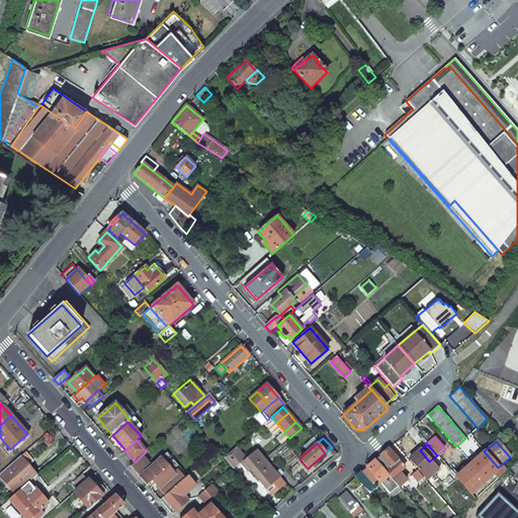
[(224,458),(232,466),(233,468),(240,462),(245,458),(236,448),(224,458)]
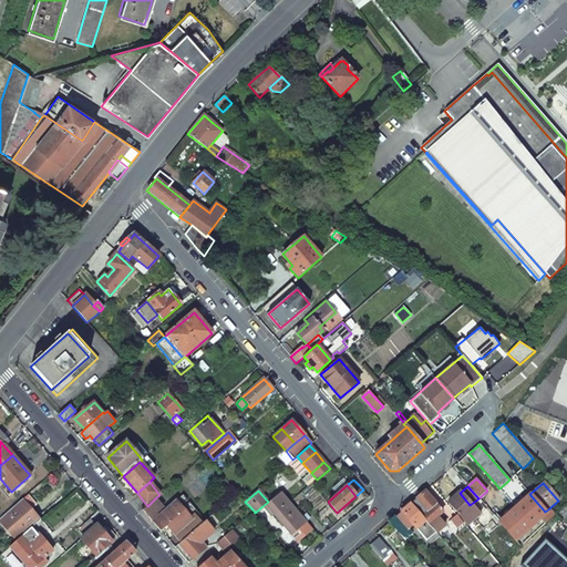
[(424,492),(410,504),(424,521),(429,524),(442,513),(424,492)]
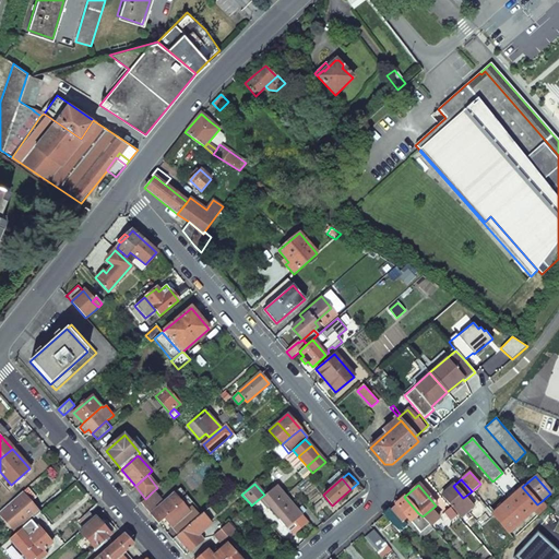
[(301,514),(286,496),(283,492),(277,486),(266,497),(263,499),(270,508),(281,519),(284,516),(290,524),(301,514)]
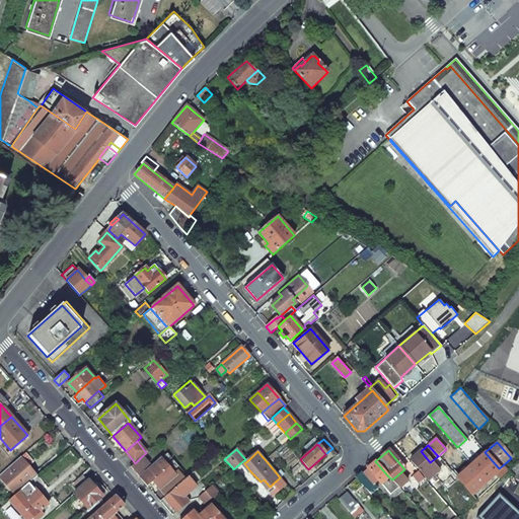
[(421,451),(411,460),(428,479),(431,477),(438,470),(430,462),(421,451)]
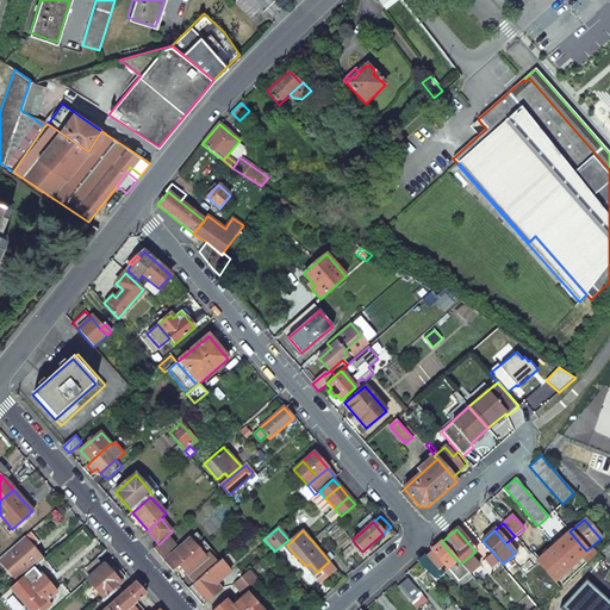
[(570,531),(536,560),(553,580),(580,556),(585,552),(586,551),(570,531)]
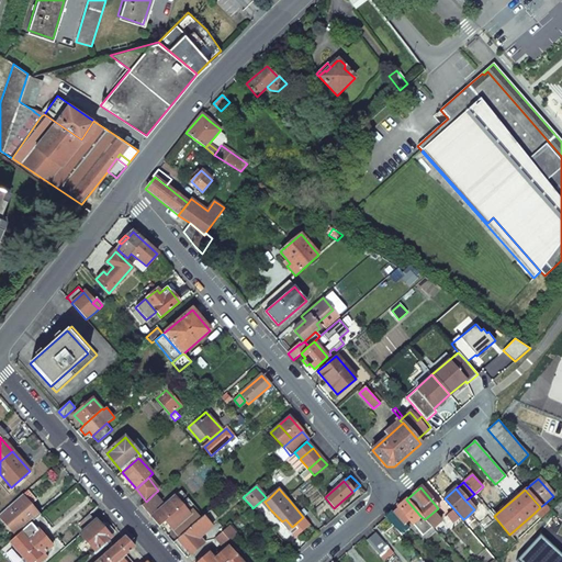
[(146,502),(142,506),(149,515),(161,503),(154,494),(146,502)]
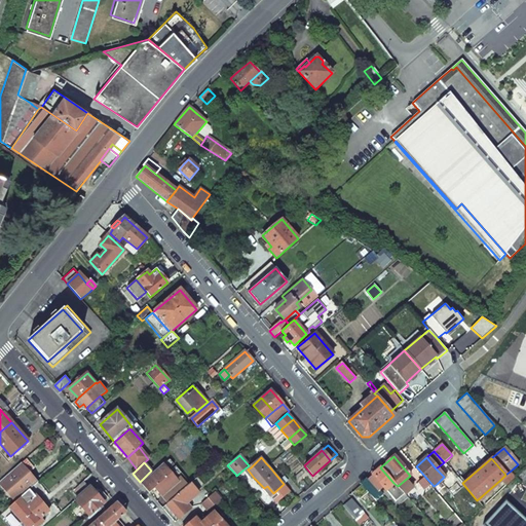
[(164,464),(142,485),(149,492),(154,488),(172,473),(174,472),(172,468),(170,471),(164,464)]
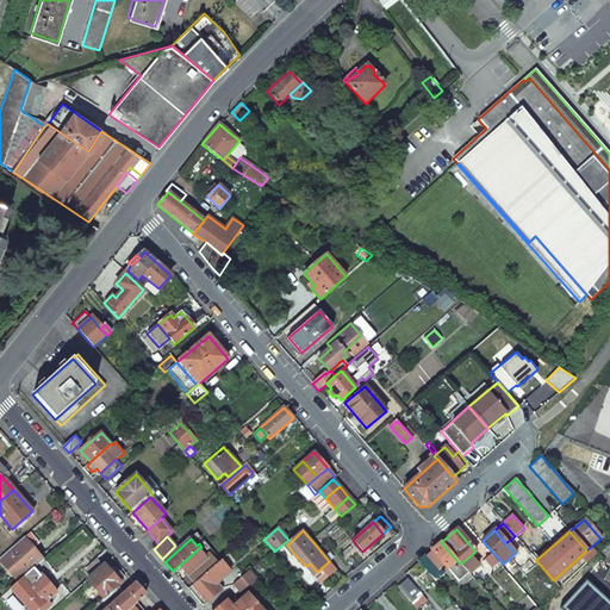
[(20,540),(0,558),(0,561),(16,579),(18,582),(33,568),(43,560),(33,548),(27,548),(20,540)]
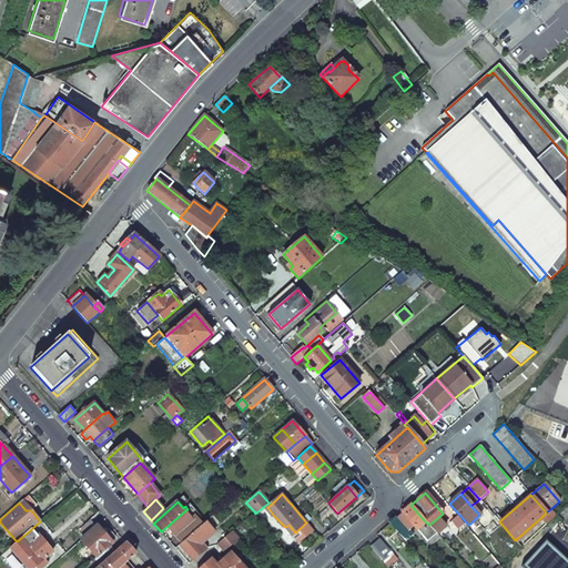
[(263,507),(272,518),(274,516),(267,507),(271,505),(269,503),(263,507)]
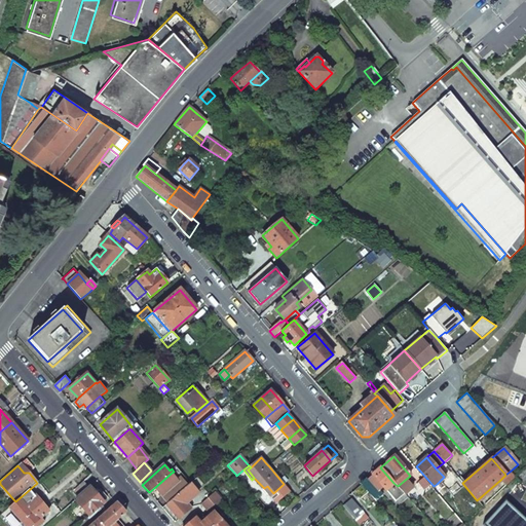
[(380,467),(372,475),(385,490),(393,483),(380,467)]
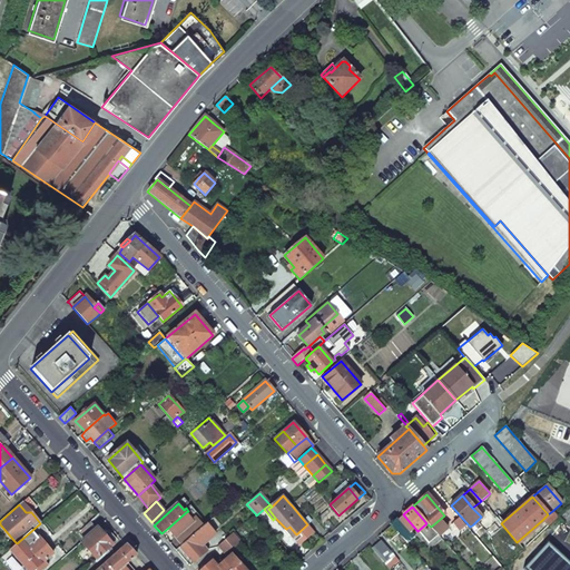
[(547,516),(552,521),(558,517),(552,511),(548,514),(547,516)]
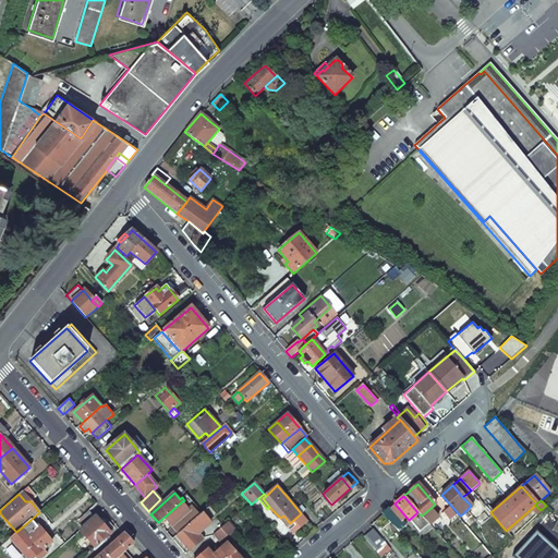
[(182,501),(164,518),(172,528),(191,511),(187,509),(182,501)]
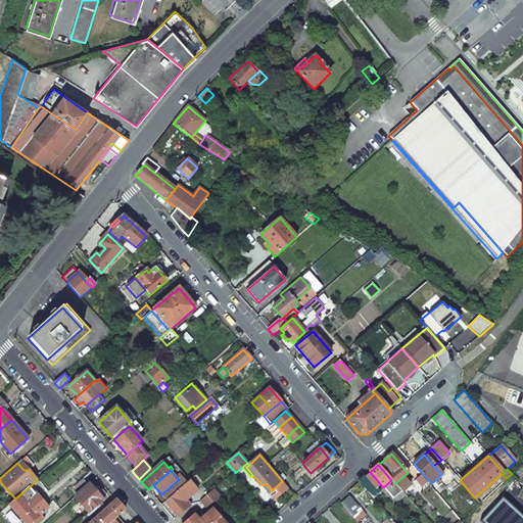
[(179,479),(161,494),(167,501),(187,482),(180,473),(176,477),(179,479)]
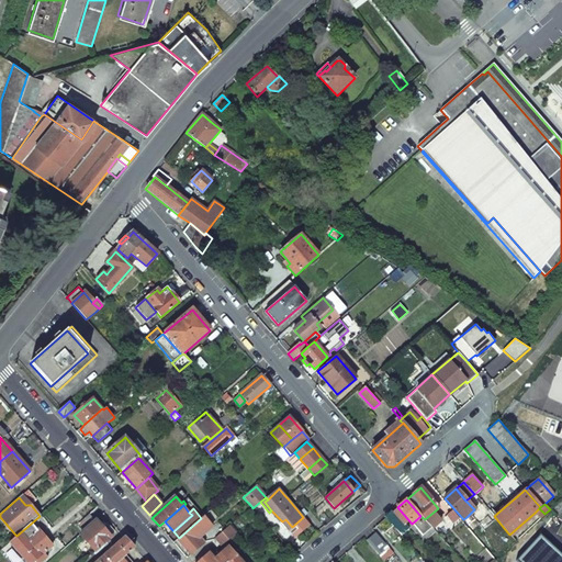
[(535,513),(539,518),(544,514),(539,508),(535,513)]
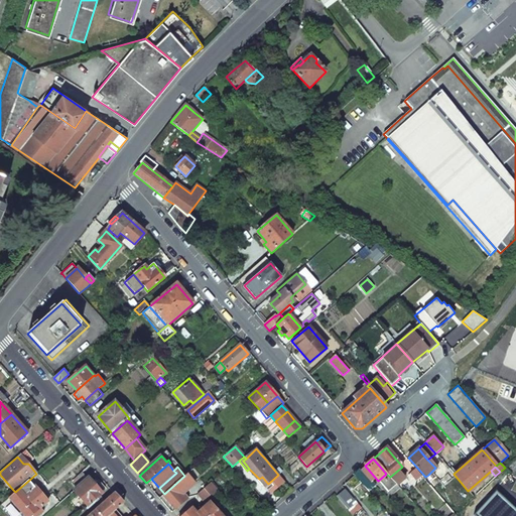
[(415,469),(409,474),(414,480),(420,475),(415,469)]
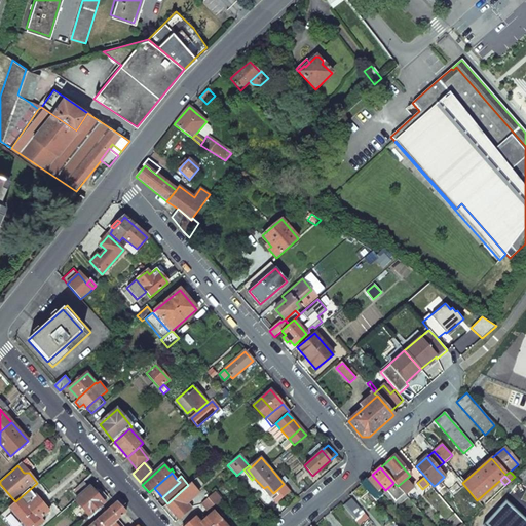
[(361,484),(369,493),(375,488),(367,480),(366,481),(361,484)]
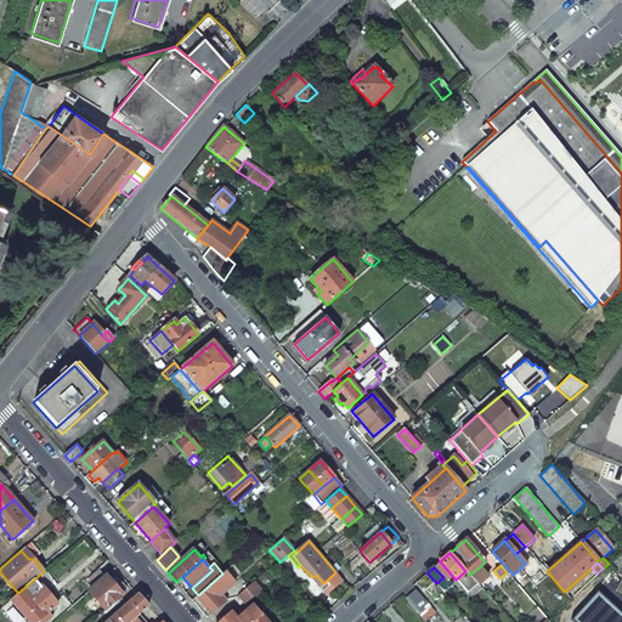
[(86,581),(92,587),(105,577),(99,570),(86,581)]
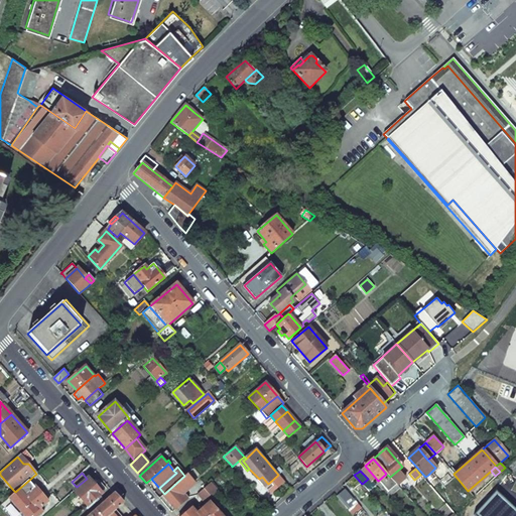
[(164,494),(162,495),(175,510),(187,498),(183,493),(196,483),(186,474),(184,476),(164,494)]
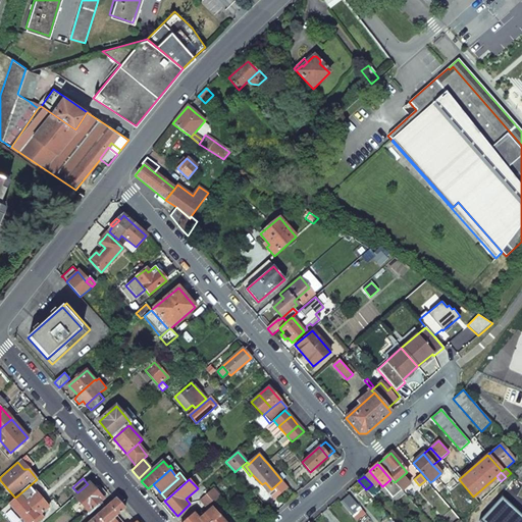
[(390,479),(382,486),(393,498),(401,490),(395,482),(390,479)]
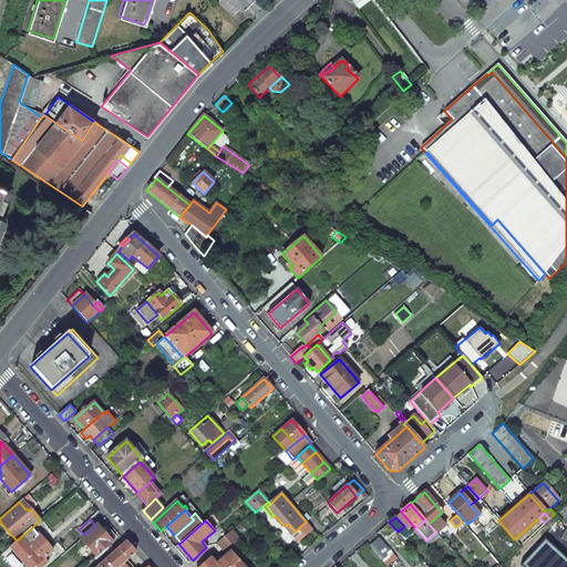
[(467,524),(465,526),(473,534),(477,529),(471,522),(467,524)]
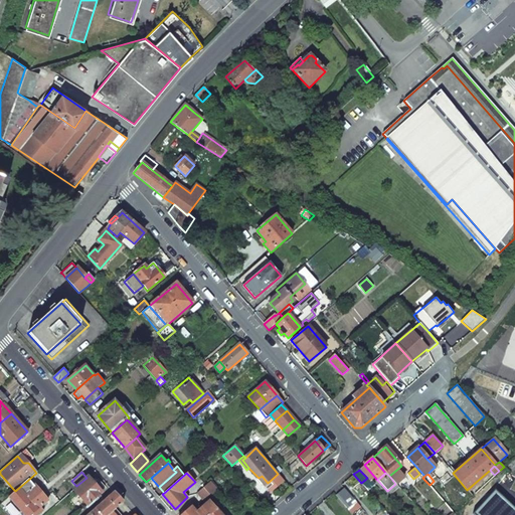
[(259,478),(265,486),(268,483),(262,476),(259,478)]
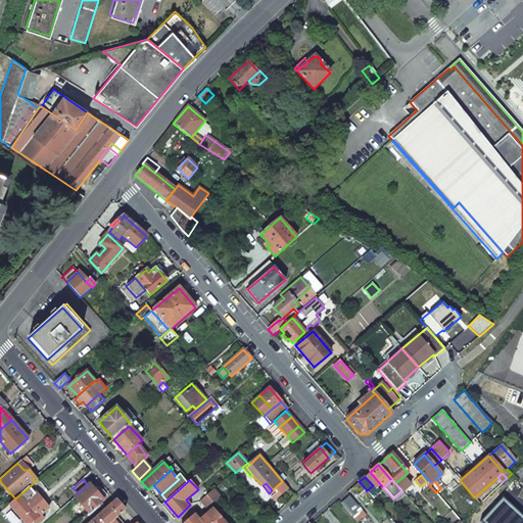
[(78,493),(75,497),(88,513),(103,501),(103,500),(95,490),(89,484),(88,485),(78,493)]
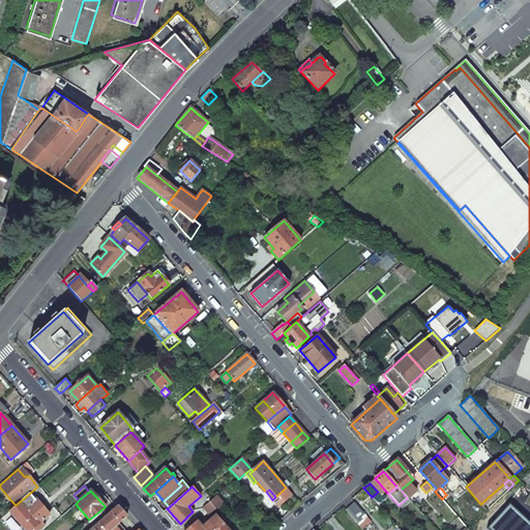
[(9,511),(25,529),(31,529),(33,529),(38,529),(45,526),(40,522),(49,514),(35,500),(29,494),(9,511)]
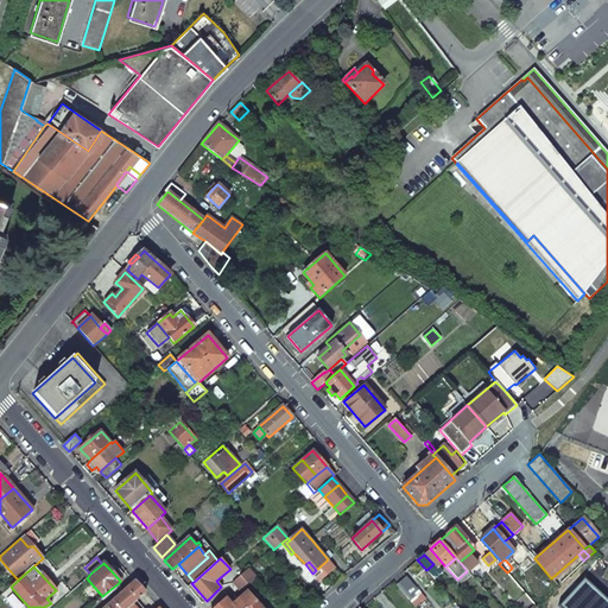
[(122,577),(114,568),(111,570),(120,581),(122,577)]
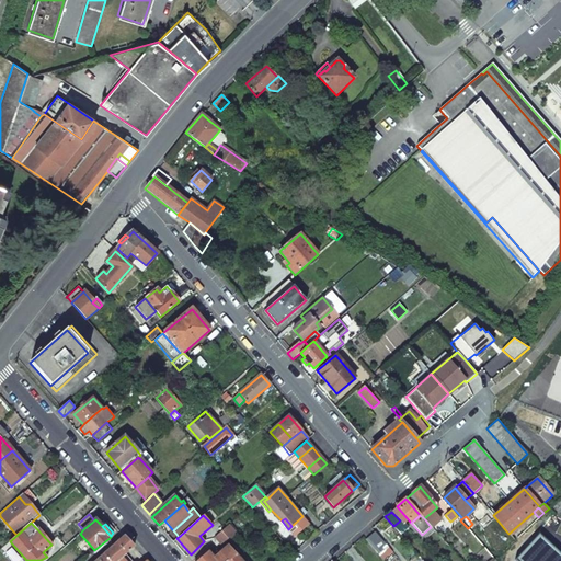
[(228,526),(215,537),(221,545),(235,534),(228,526)]
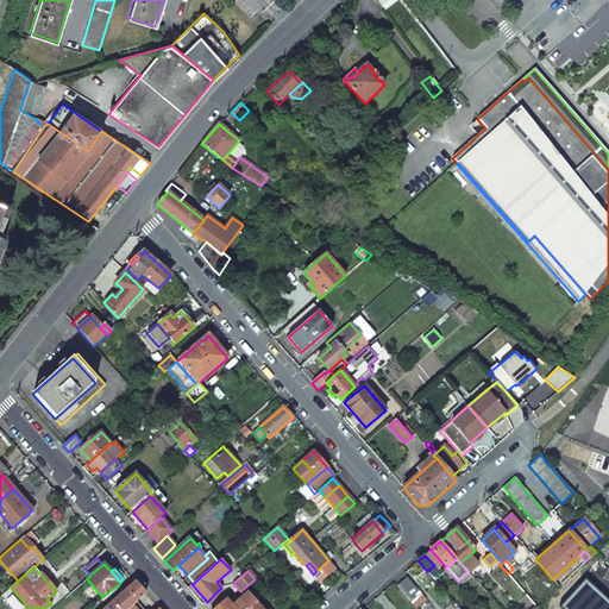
[(407,577),(397,585),(412,602),(421,594),(407,577)]
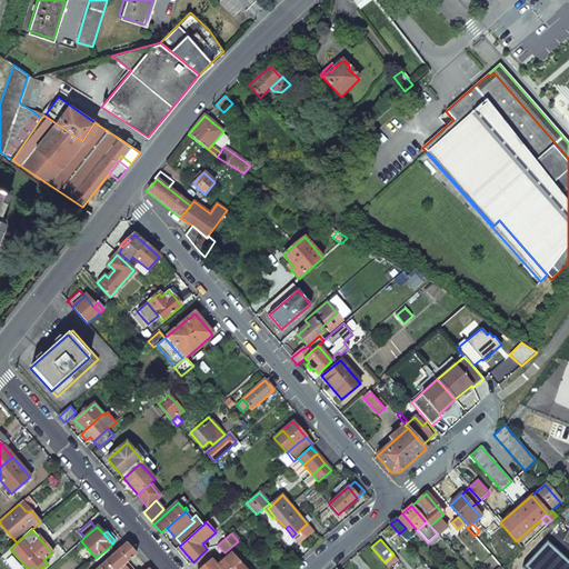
[(523,567),(526,568),(568,568),(568,562),(547,542),(523,567)]
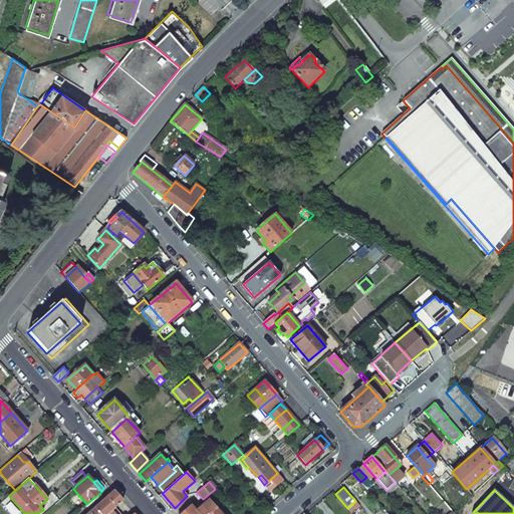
[(88,513),(107,513),(115,508),(122,501),(114,492),(88,513)]
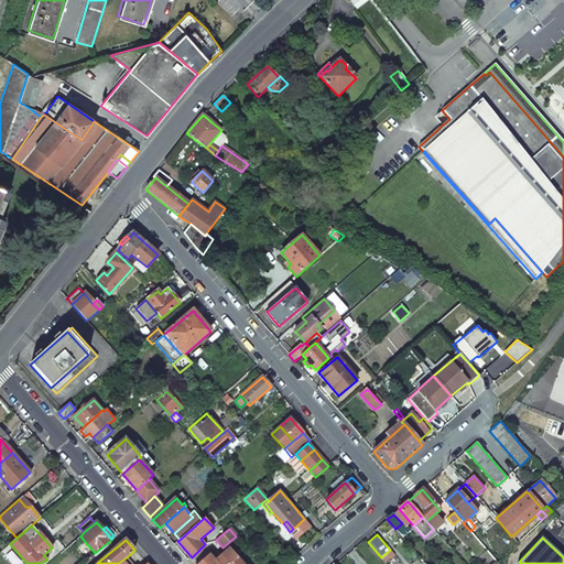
[(229,563),(237,557),(229,549),(215,561),(209,554),(198,563),(229,563)]
